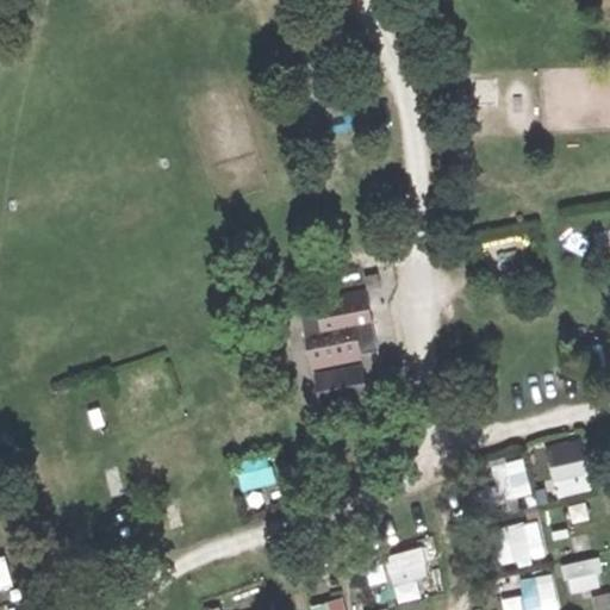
[(379,277),(365,279),(367,290),(381,287),(379,277)]
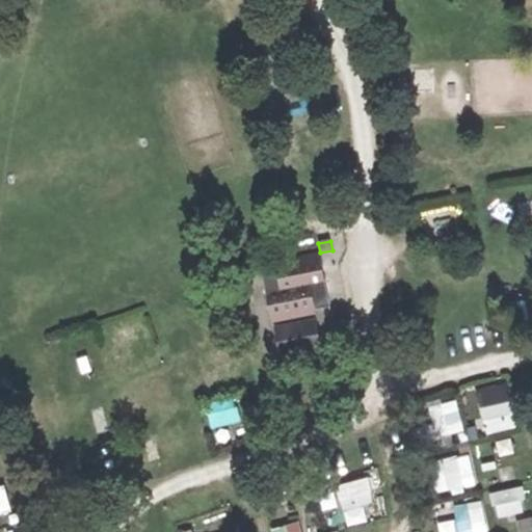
[(272,328),(276,327),(314,321),(317,320),(315,307),(328,303),(319,254),(274,262),(275,269),(262,272),(272,328)]
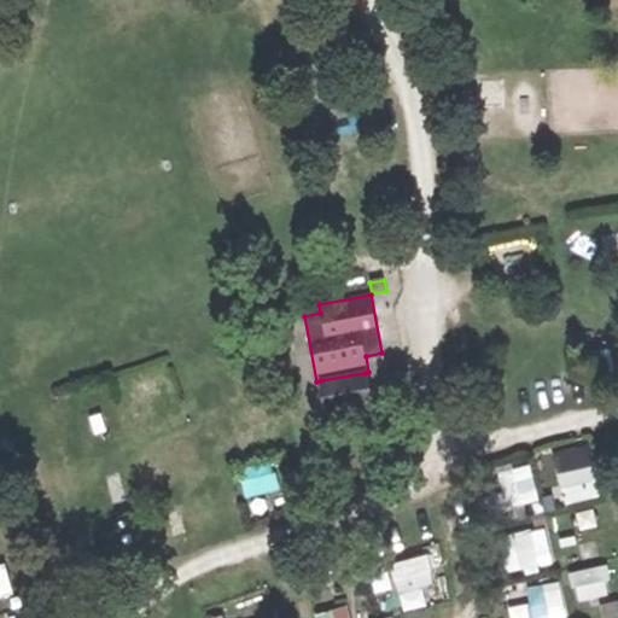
[(365,373),(321,380),(327,412),(371,403),(365,373)]
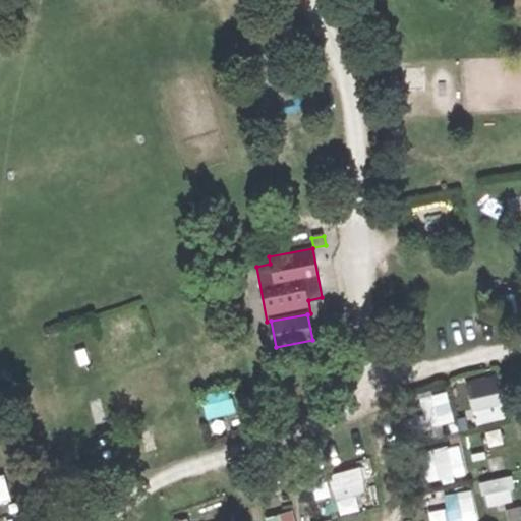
[(502,381),(470,387),(475,422),(508,416),(502,381)]
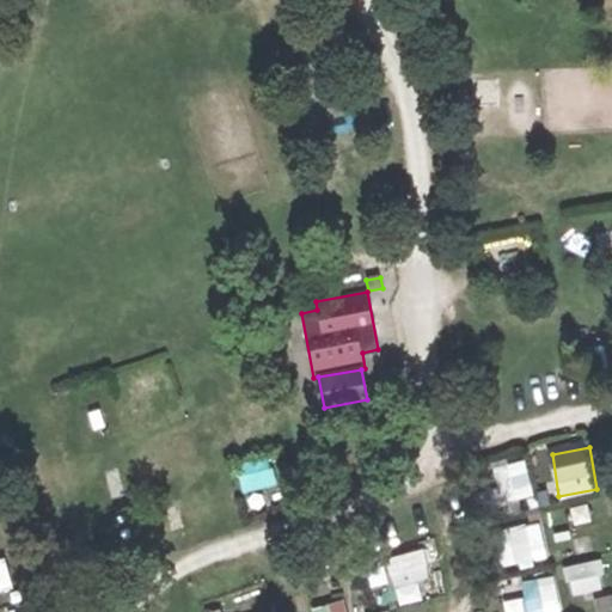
[(503,502),(536,494),(526,457),(493,465),(503,502)]
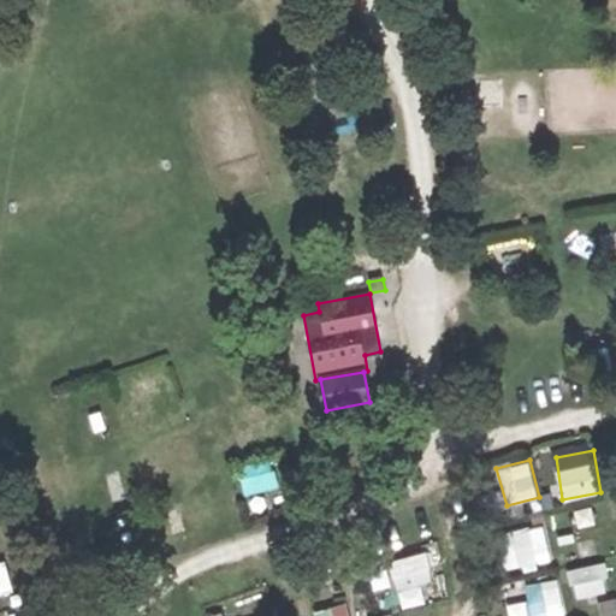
[(549,523),(515,527),(520,567),(554,563),(549,523)]
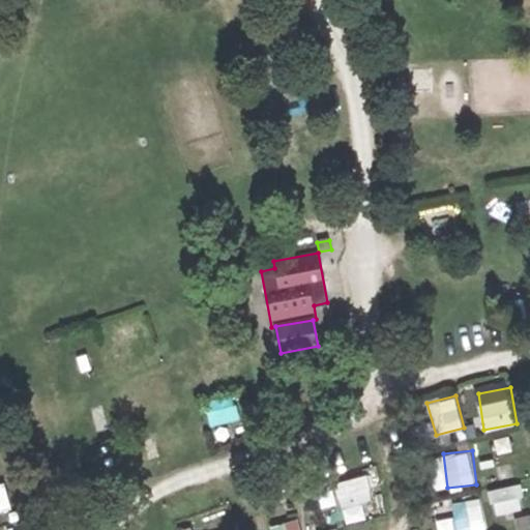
[(495,512),(526,509),(523,483),(492,487),(495,512)]
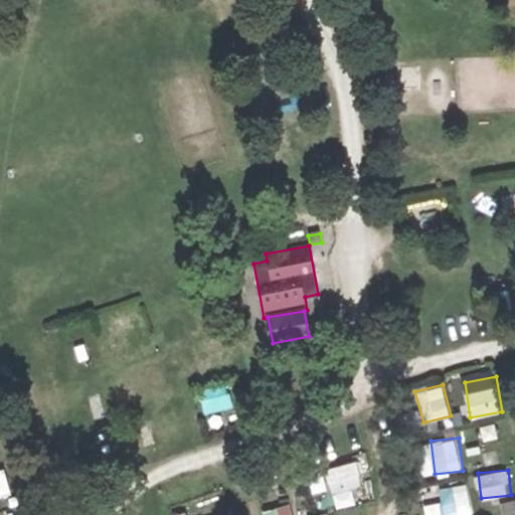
[(349,474),(312,483),(318,504),(354,494),(349,474)]
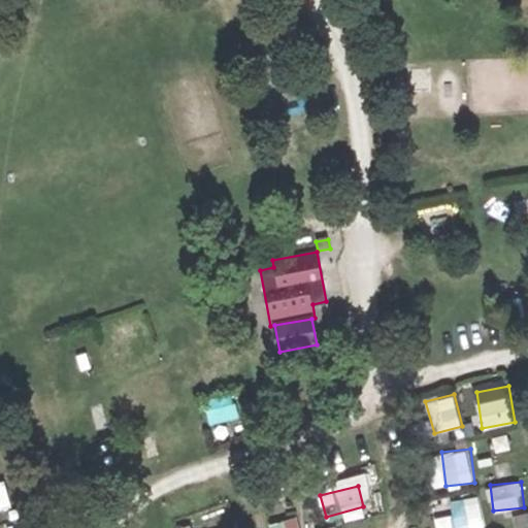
[(451,499),(453,514),(436,516),(438,527),(469,527),(485,526),(480,495),(451,499)]
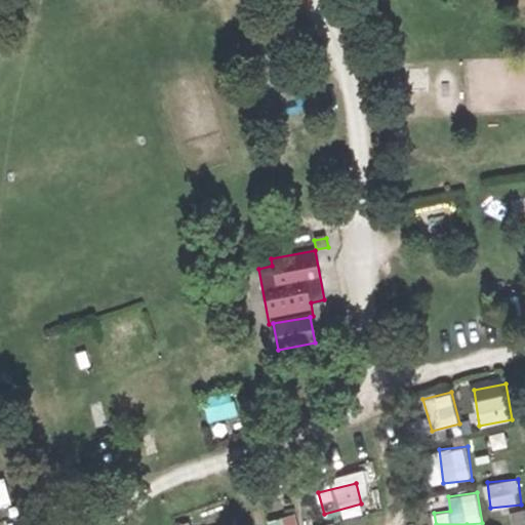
[(270,517),(271,524),(299,524),(297,512),(270,517)]
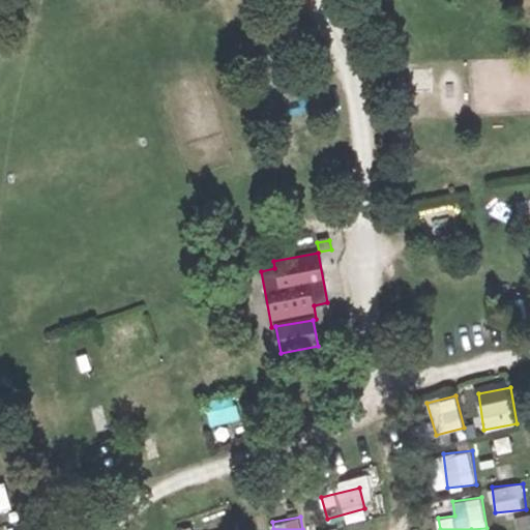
All buildings are outlined.
